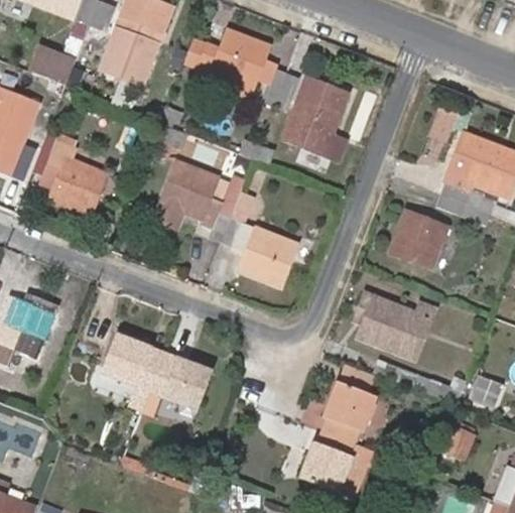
[(35,0),(73,14),(78,0),(35,0)]
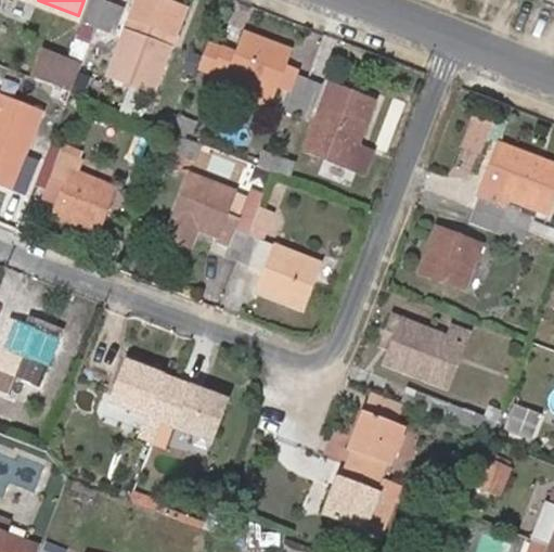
[(89,0),(82,16),(77,33),(90,38),(97,22),(104,0),(89,0)]
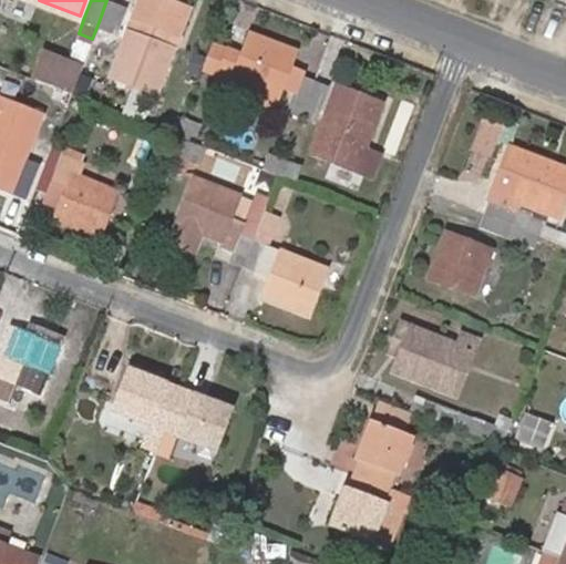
[(136,10),(122,4),(123,1),(120,0),(106,0),(99,22),(92,39),(89,49),(116,60),(130,29),(133,17),(136,10)]
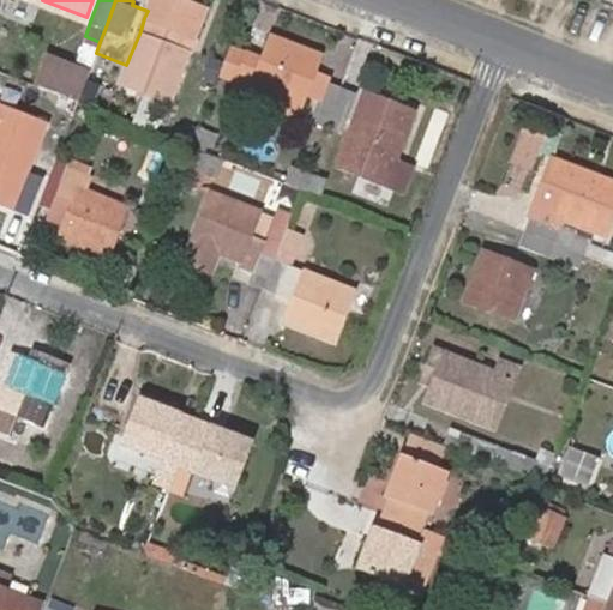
[(144,18),(140,31),(150,36),(156,23),(144,18)]
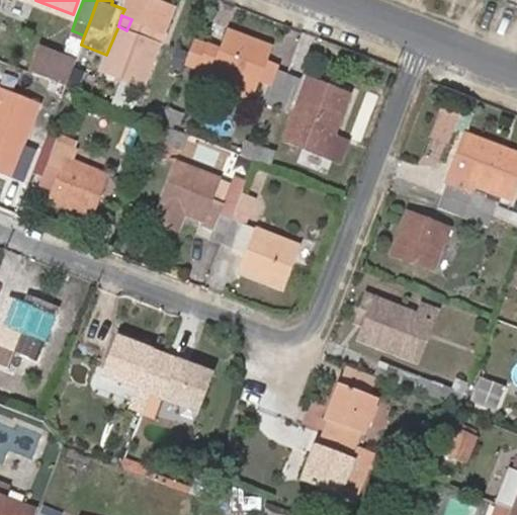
[(106,55),(101,68),(143,84),(159,43),(149,38),(154,27),(132,19),(126,30),(118,26),(106,55)]
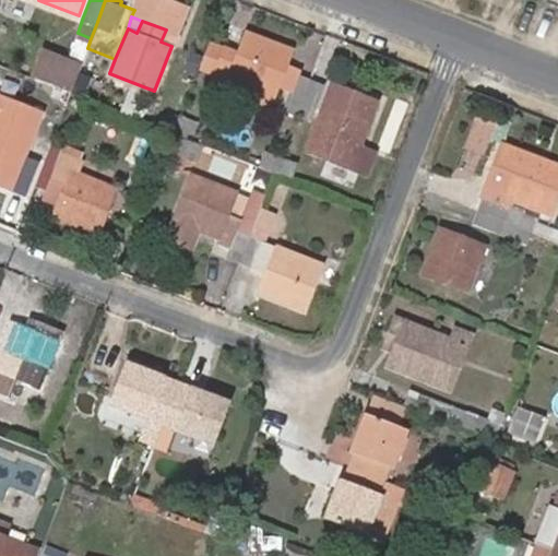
[(214,70),(276,94),(279,87),(281,81),(286,67),(293,48),(248,30),(239,54),(223,47),(214,70)]
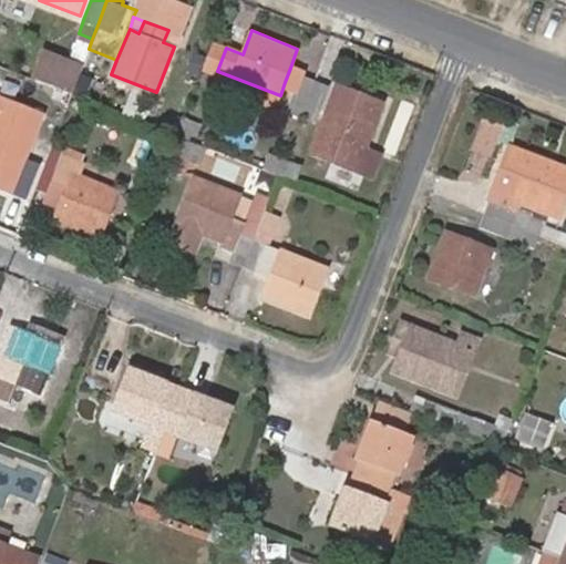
[(217,71),(226,48),(212,43),(203,65),(217,71)]
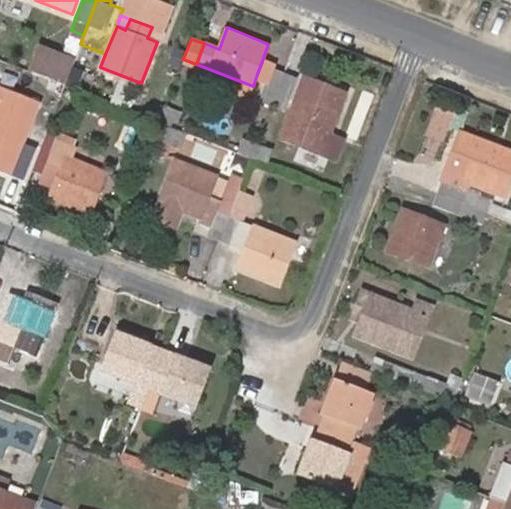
[(39,47),(31,68),(34,69),(66,82),(73,60),(39,47)]
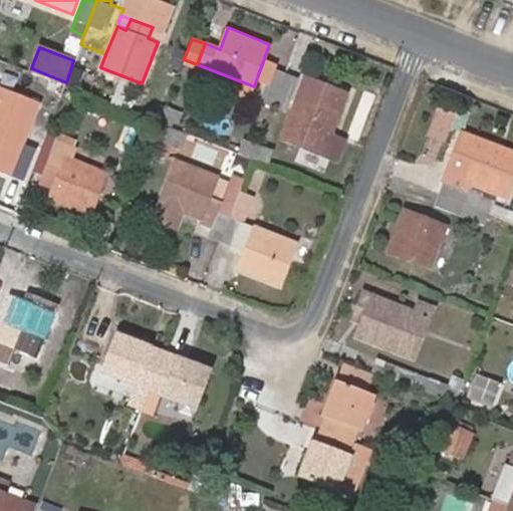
[(263,61),(258,74),(256,80),(266,84),(273,66),(274,65),(263,61)]
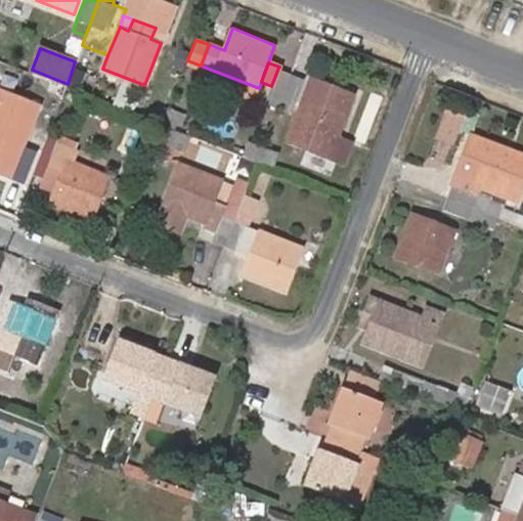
[(259,88),(201,66),(194,80),(252,101),(259,88)]
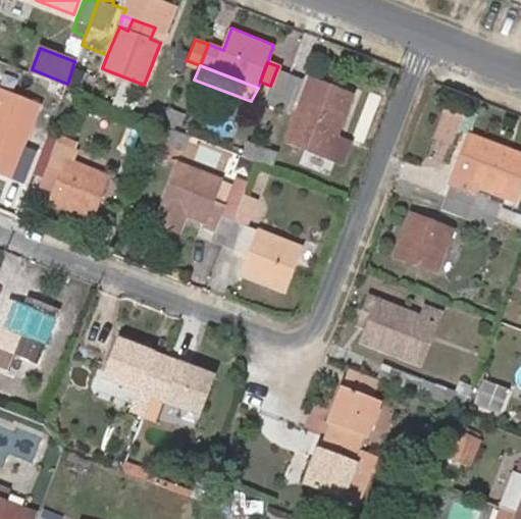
[(281,97),(291,72),(277,67),(270,86),(268,92),(263,103),(276,108),(281,97)]
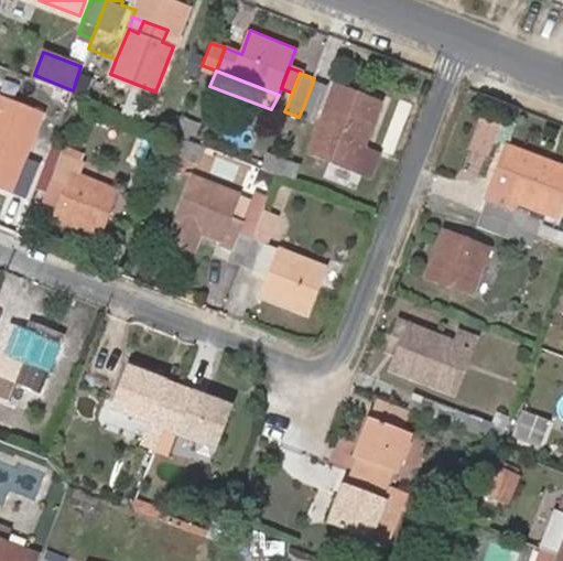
[(38,76),(36,79),(33,88),(49,94),(47,98),(66,105),(72,93),(73,90),(38,76)]
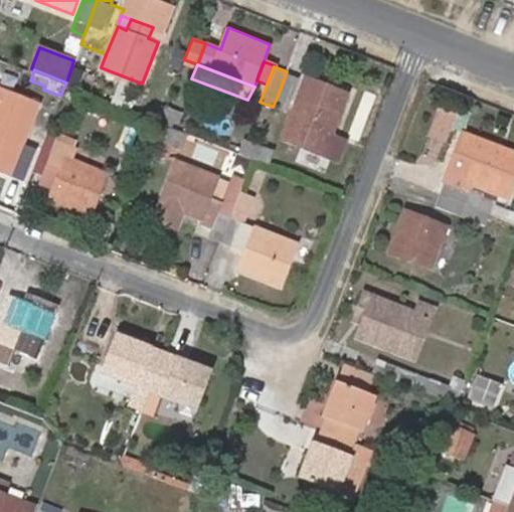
[(300,76),(287,71),(278,96),(273,107),(287,112),(290,103),(291,101),(300,76)]
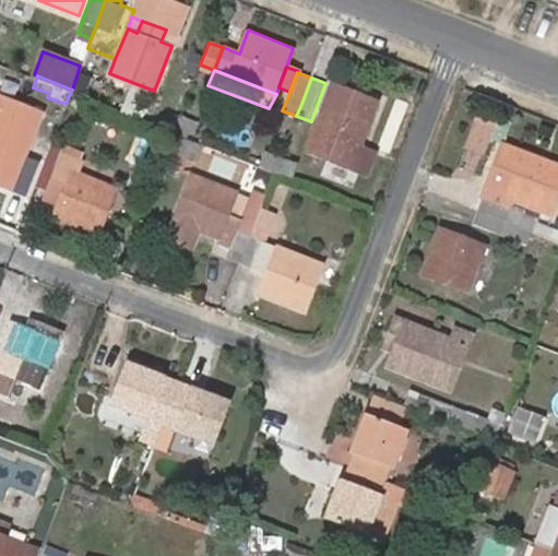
[(333,83),(324,104),(351,116),(358,93),(333,83)]
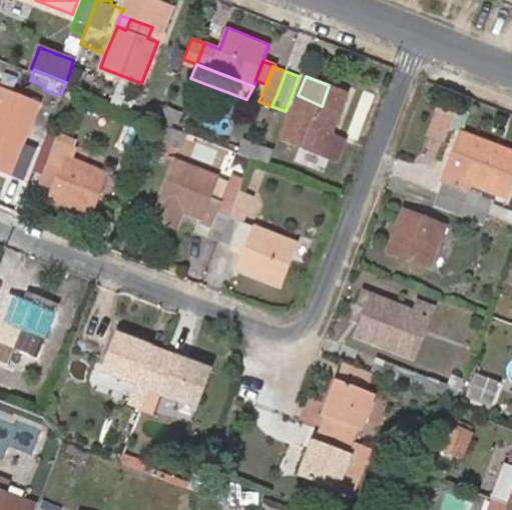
[(322,106),(298,95),(281,137),(324,154),(337,159),(345,141),(331,135),(346,92),(329,85),(322,106)]
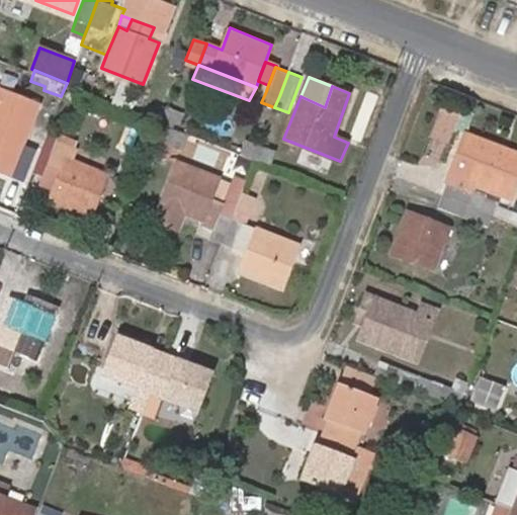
[(9,140),(23,145),(39,104),(0,87),(0,159),(1,160),(9,140)]
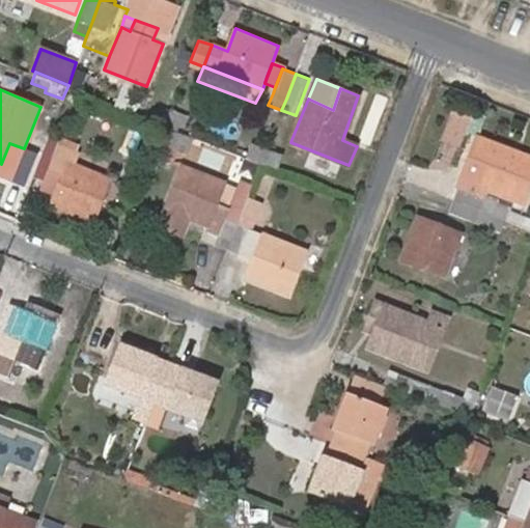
[(171,108),(165,122),(177,128),(184,124),(188,114),(171,108)]
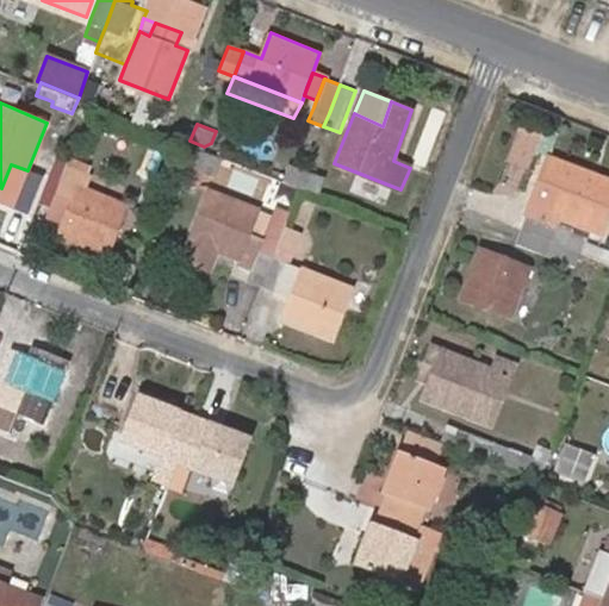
[(43,151),(37,167),(26,195),(39,200),(50,172),(56,156),(43,151)]
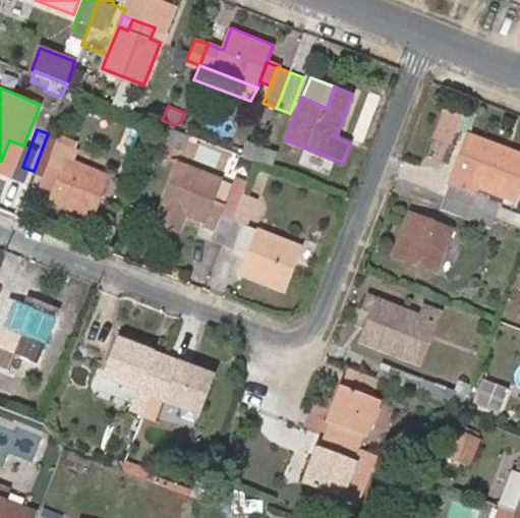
[(179,150),(184,138),(163,129),(154,154),(166,159),(171,147),(179,150)]
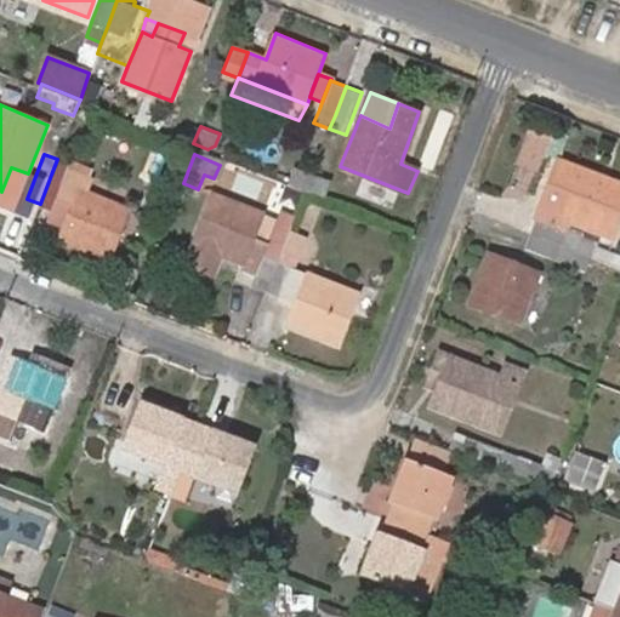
[(569,221),(613,238),(619,221),(619,182),(557,156),(538,207),(547,211),(544,218),(535,216),(530,229),(593,253),(619,263),(619,255),(593,245),(582,243),(581,238),(567,228),(569,221)]
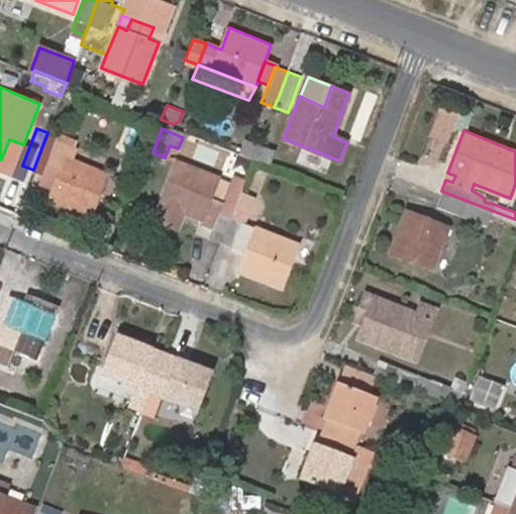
[(47,132),(42,145),(33,170),(45,175),(41,186),(53,190),(66,157),(55,152),(59,142),(61,136),(47,132)]
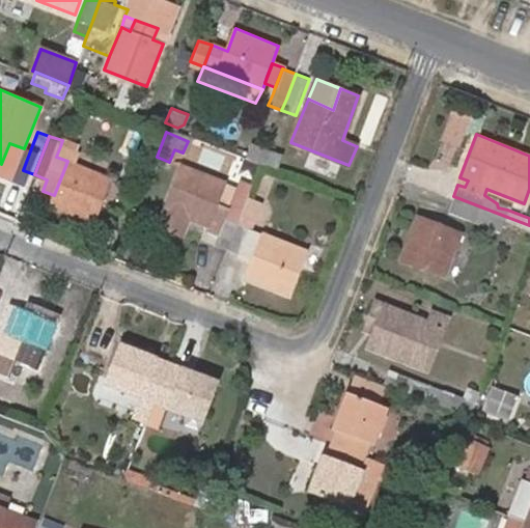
[(251,144),(247,156),(261,161),(266,150),(251,144)]
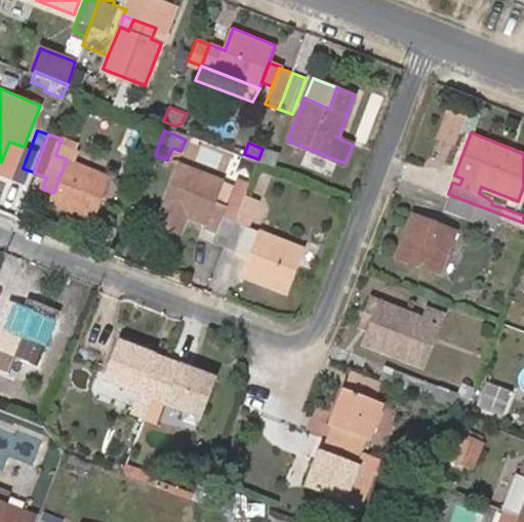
[(76,151),(59,145),(55,155),(67,159),(72,161),(76,151)]
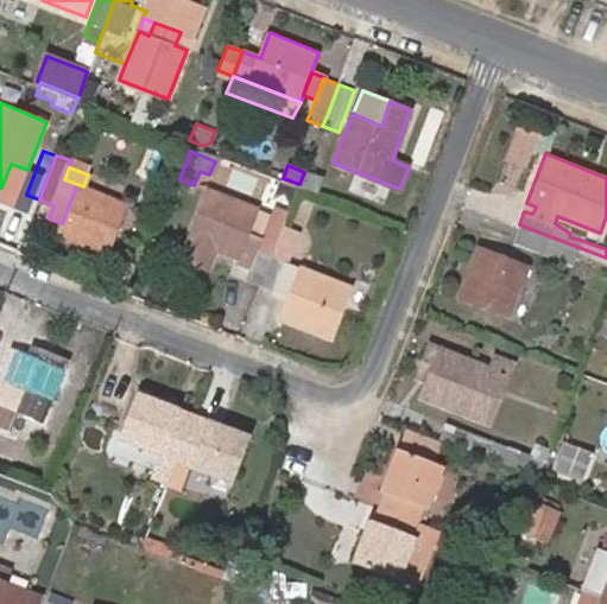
[(322,179),(304,172),(299,184),(317,191),(322,179)]
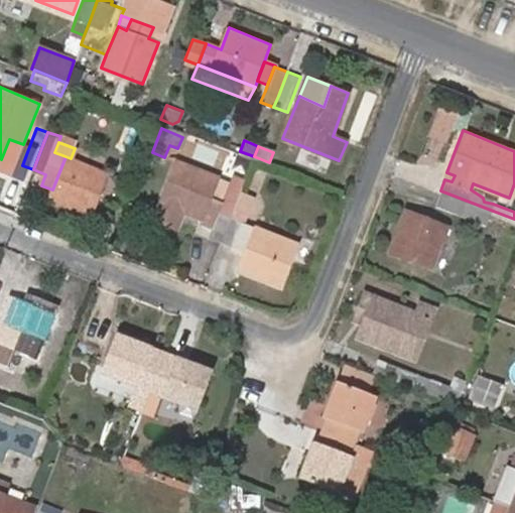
[(52,189),(49,199),(92,214),(107,173),(71,158),(66,156),(52,189)]
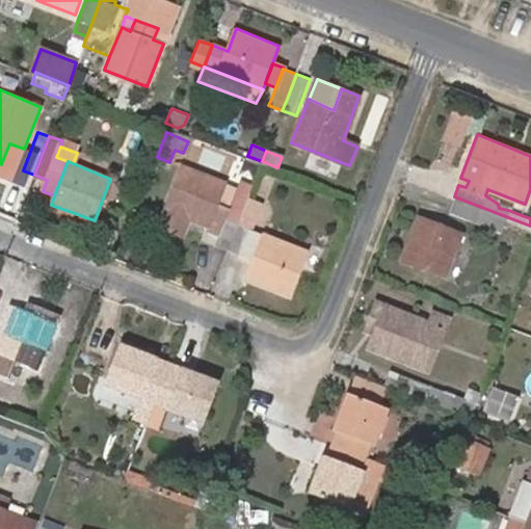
[(186,165),(169,209),(162,226),(186,235),(193,218),(212,226),(210,228),(220,232),(227,217),(229,210),(218,206),(229,183),(186,165)]
